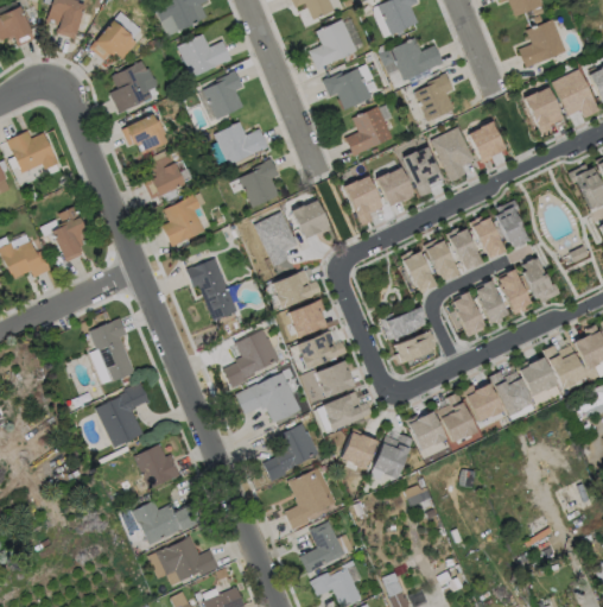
[(52,0),(80,0),(78,2),(86,5),(75,38),(58,33),(59,25),(48,21),(52,0)]
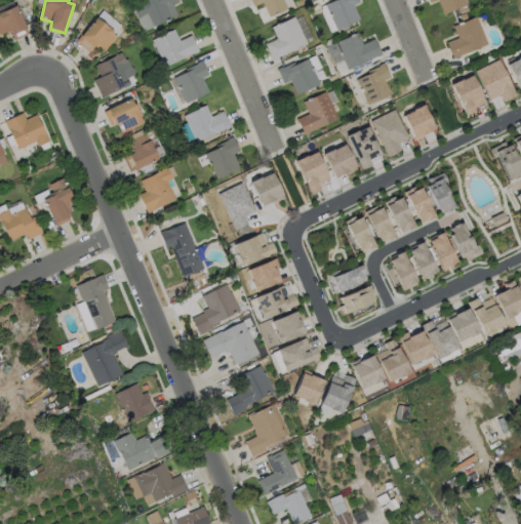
[(182,0),(183,2),(170,7),(176,18),(158,28),(151,14),(142,19),(135,5),(146,0),(182,0)]
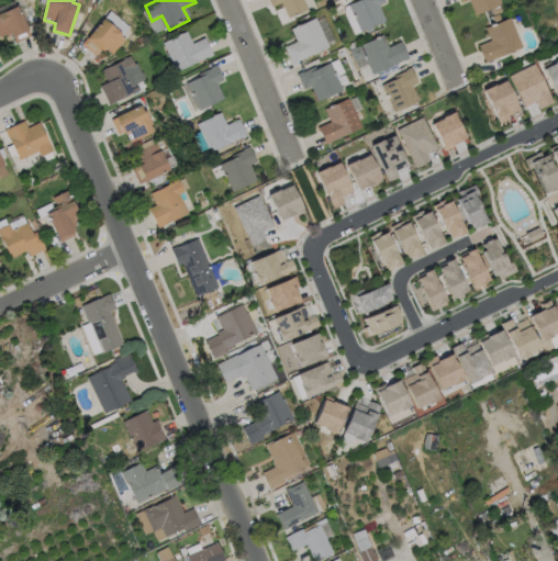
[(305,0),(311,11),(293,19),(286,4),(276,9),(271,0),(305,0)]
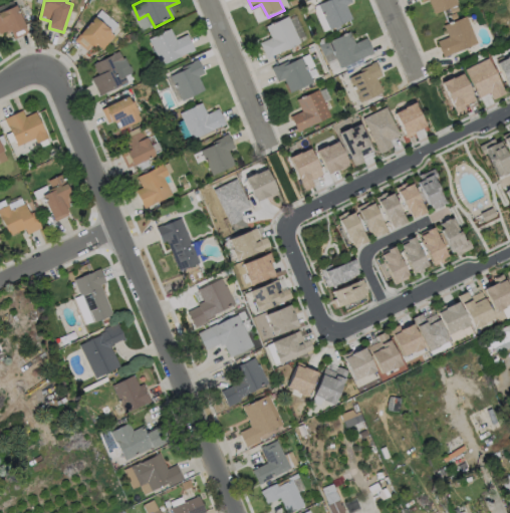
[(341,24),(343,28),(338,30),(336,27),(331,29),(320,5),(330,0),(352,0),(353,2),(347,5),(354,19),(341,24)]
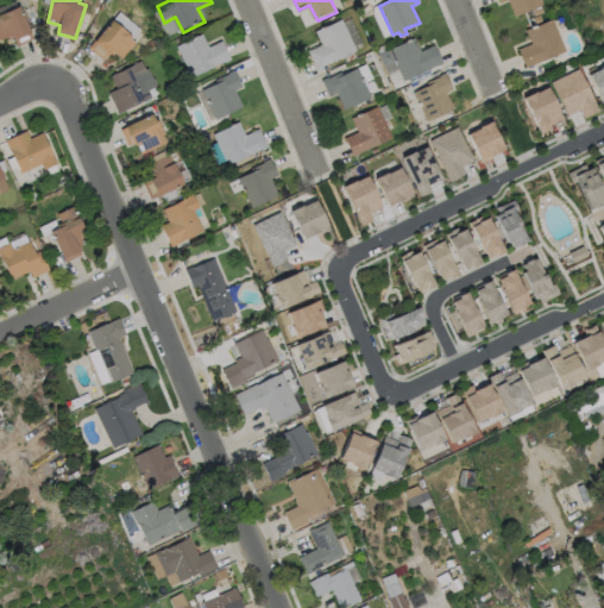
[(542,0),(546,7),(518,18),(513,1),(505,5),(503,0),(542,0)]
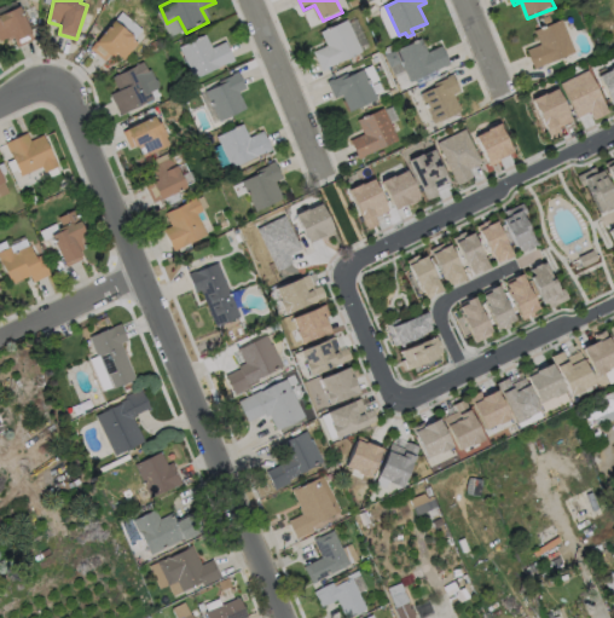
[(0,16),(22,7),(36,41),(19,48),(16,39),(11,41),(10,39),(1,42),(0,39),(0,16)]
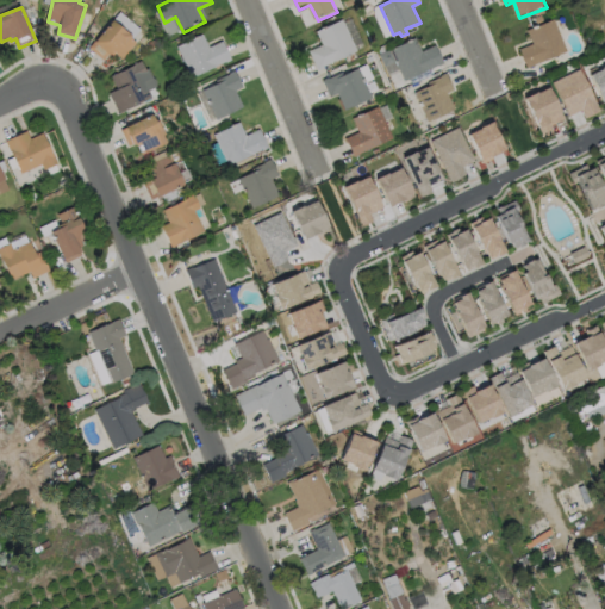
[(123,12),(143,29),(135,39),(138,43),(124,58),(118,54),(116,56),(112,53),(106,60),(92,48),(114,19),(116,20),(123,12)]
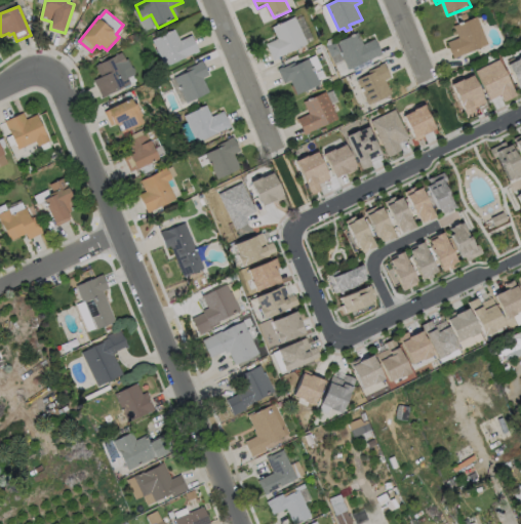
[(489,44),(455,58),(453,53),(452,53),(450,49),(451,48),(449,43),(461,38),(455,26),(478,16),(489,44)]
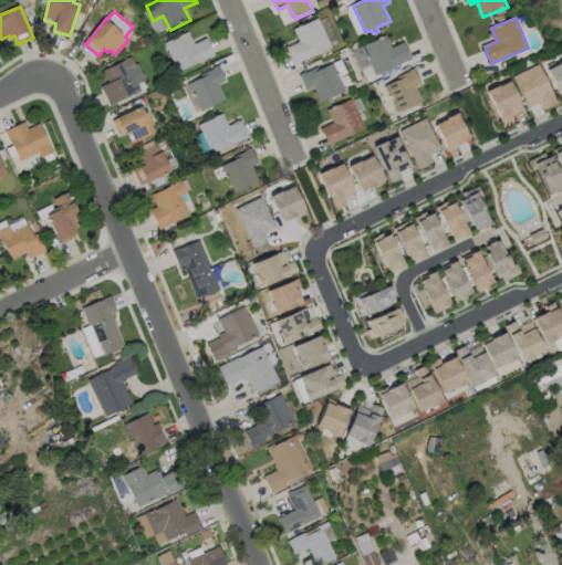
[(330,50),(333,55),(324,59),(322,53),(301,63),(302,64),(297,66),(288,49),(301,43),(295,30),(320,19),(333,49),(330,50)]
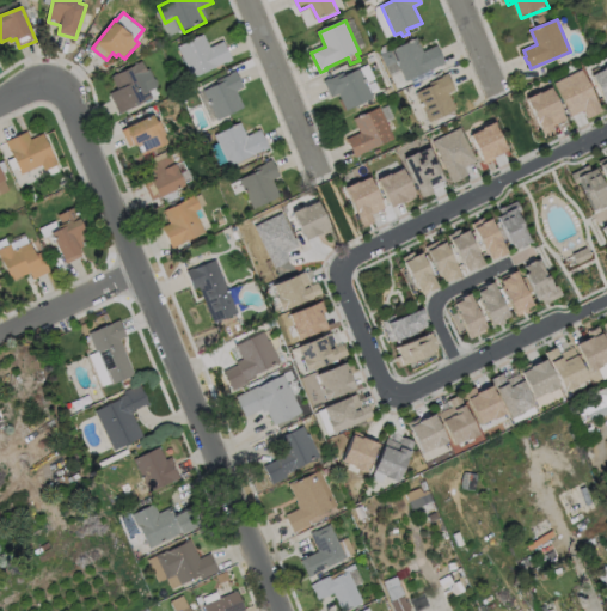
[(206,34),(213,47),(226,41),(235,60),(230,62),(228,61),(196,78),(181,47),(206,34)]
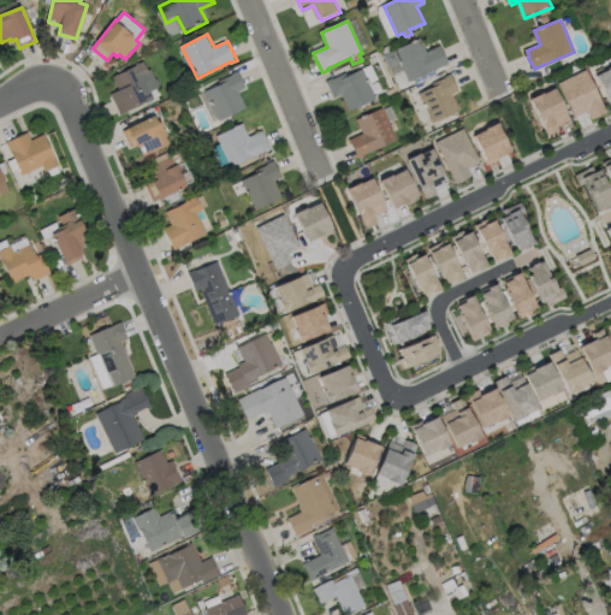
[(421,39),(427,52),(442,46),(450,64),(444,67),(444,66),(410,82),(401,63),(390,67),(385,55),(421,39)]
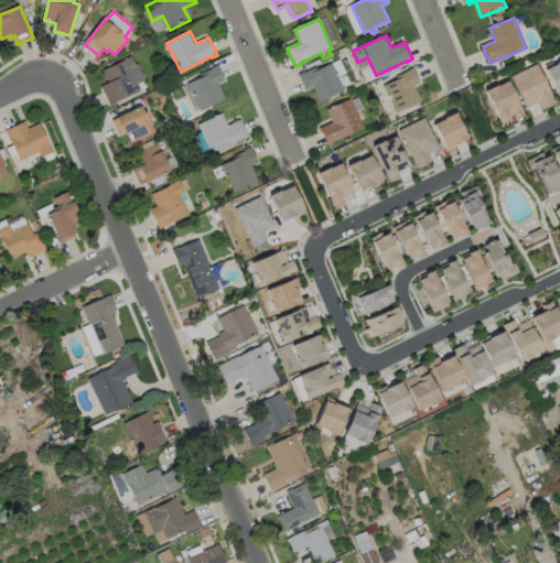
[(132,56),(137,65),(139,63),(143,73),(146,73),(147,76),(147,78),(147,79),(139,84),(142,89),(111,105),(103,86),(110,83),(105,71),(132,56)]
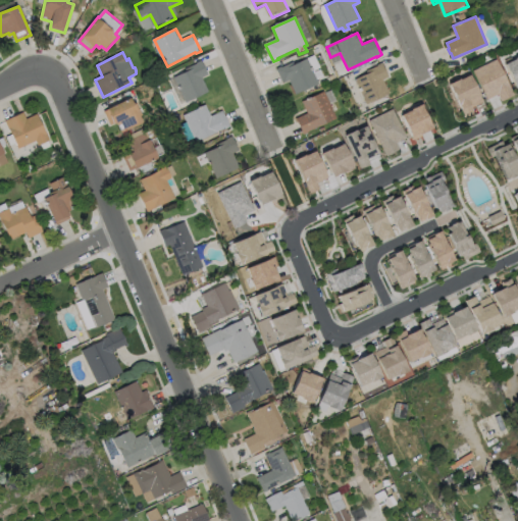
[(517,87),(515,88),(504,64),(517,57),(517,87)]
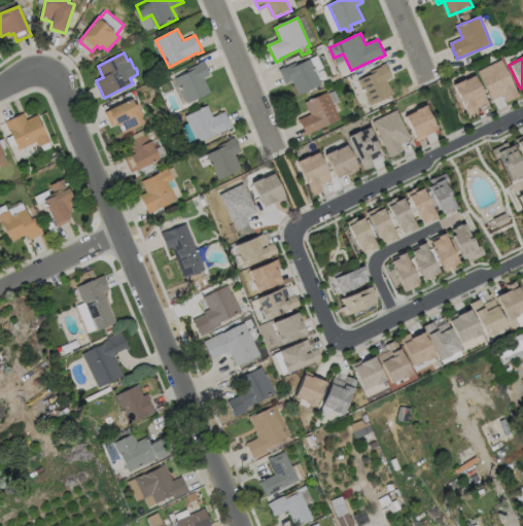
[(311,60),(322,85),(300,96),(292,81),(286,84),(280,70),(284,68),(285,69),(298,63),(299,65),(311,60)]
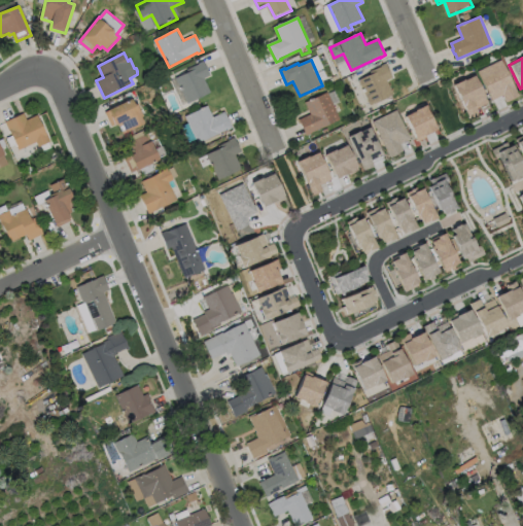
[(502,60),(520,96),(508,102),(504,96),(493,101),(479,72),(502,60)]
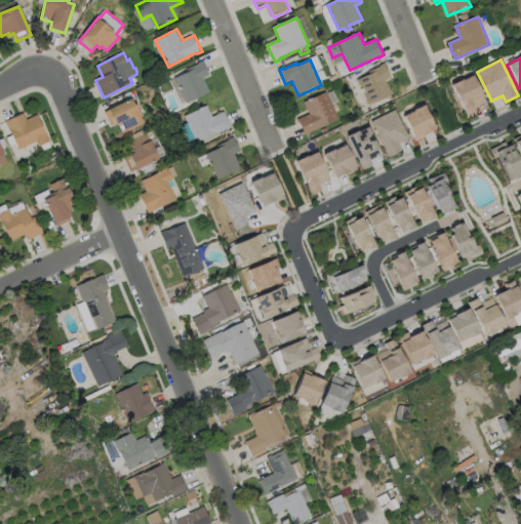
[(211,91),(189,103),(176,77),(189,72),(188,69),(200,64),(199,63),(204,61),(211,75),(205,78),(211,91)]
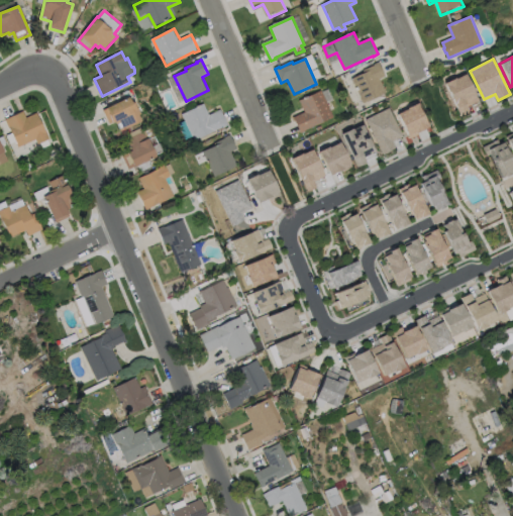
[(387,93),(364,104),(352,79),(365,73),(364,71),(375,66),(375,65),(380,63),(386,77),(381,79),(387,93)]
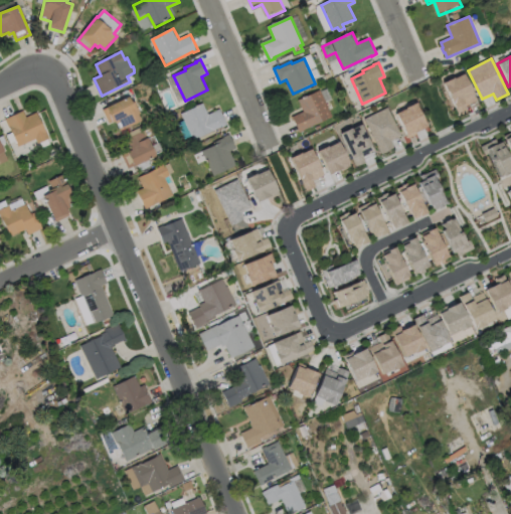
[(465,73),(478,101),(467,107),(469,112),(461,116),(445,83),(455,77),(456,78),(465,73)]
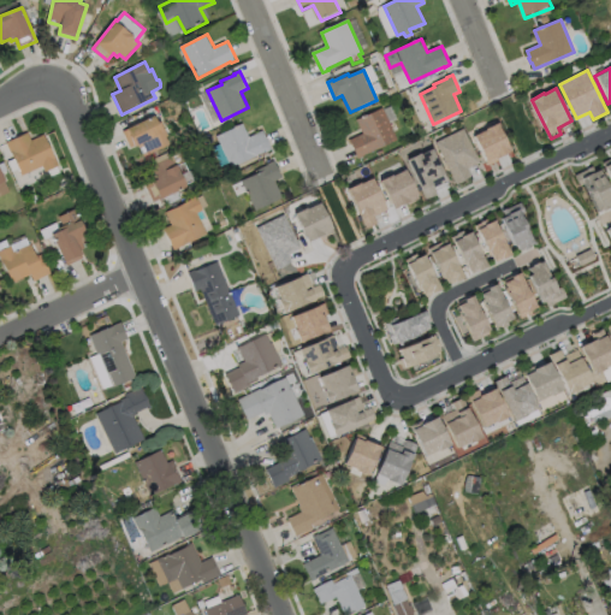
[(361,159),(359,160),(350,141),(363,135),(357,120),(384,108),(398,141),(363,155),(365,157),(360,158),(361,159)]
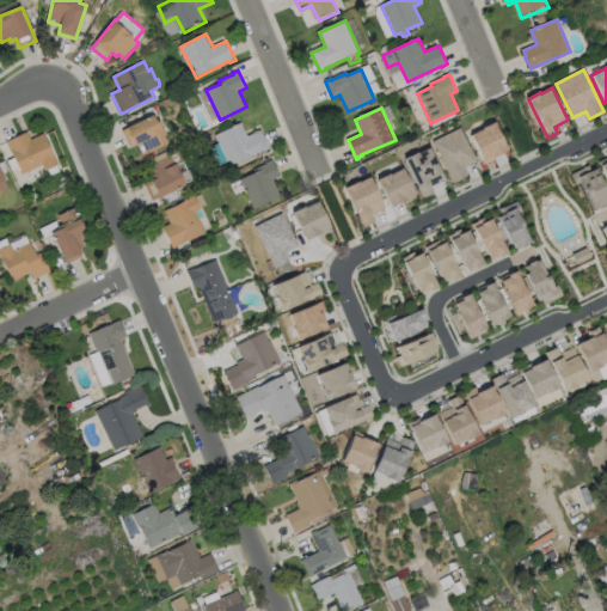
[(154,115),(158,122),(160,121),(167,135),(165,135),(169,144),(145,156),(142,152),(146,151),(143,145),(140,147),(139,144),(132,147),(123,130),(127,128),(154,115)]
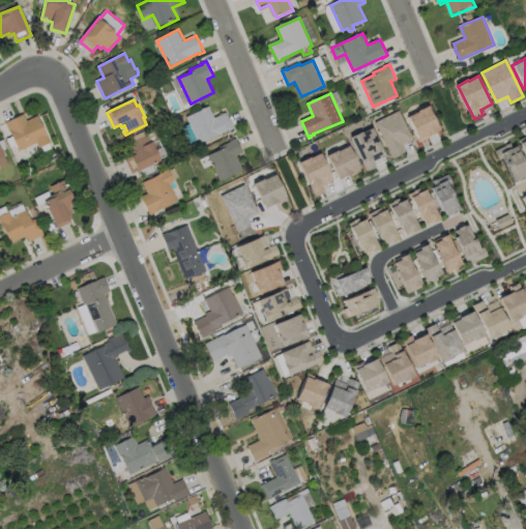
[(210,106),(215,117),(228,112),(230,118),(231,118),(233,122),(232,122),(235,128),(230,130),(201,144),(187,116),(210,106)]
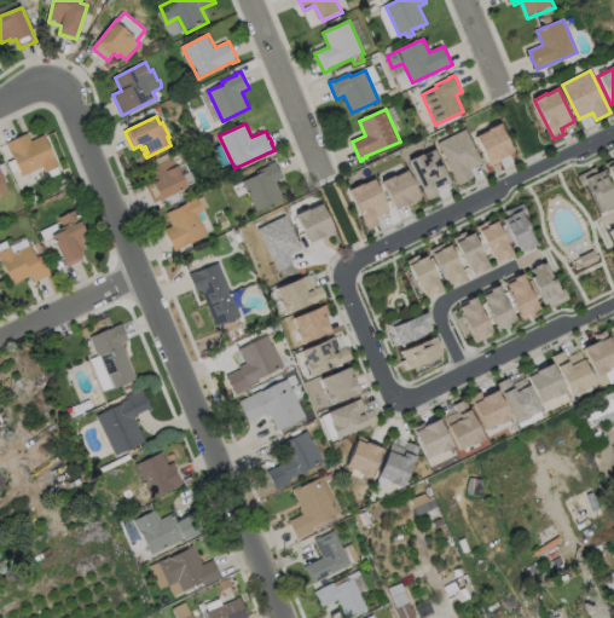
[(503,161),(492,167),(478,137),(490,131),(488,130),(500,123),(515,151),(502,159),(503,161)]
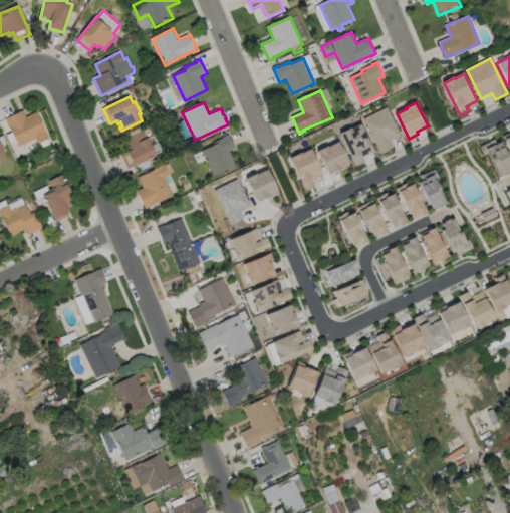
[(391,150),(381,154),(364,118),(388,107),(402,137),(391,142),(394,148),(391,150)]
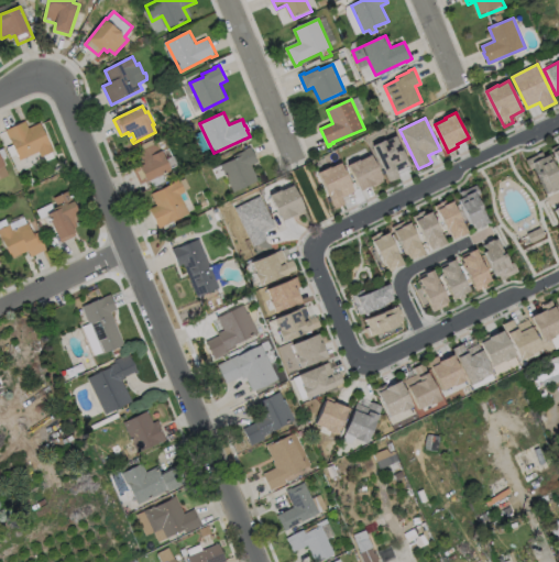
[(26,120),(30,128),(41,122),(51,143),(54,151),(42,156),(40,152),(21,161),(11,139),(10,139),(6,130),(26,120)]
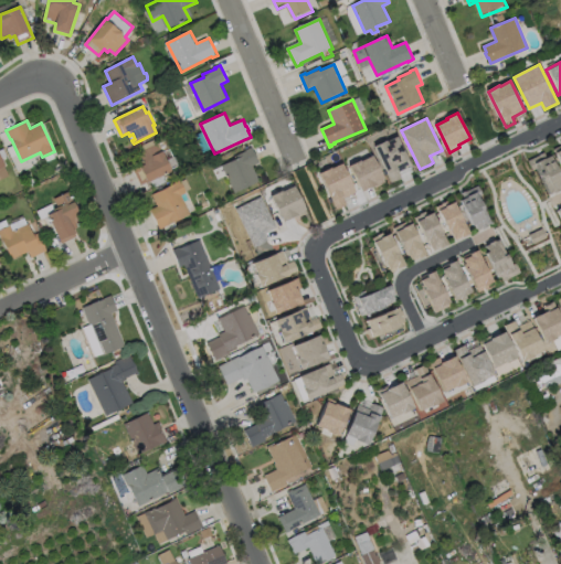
[(391,183),(373,145),(397,135),(412,167),(400,172),(403,178),(391,183)]
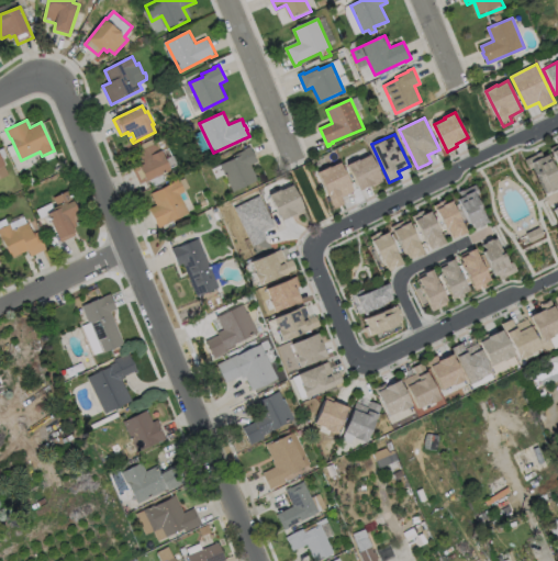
[(171,169),(141,183),(134,169),(141,166),(144,164),(140,152),(157,144),(155,139),(164,136),(178,166),(170,169),(171,169)]
